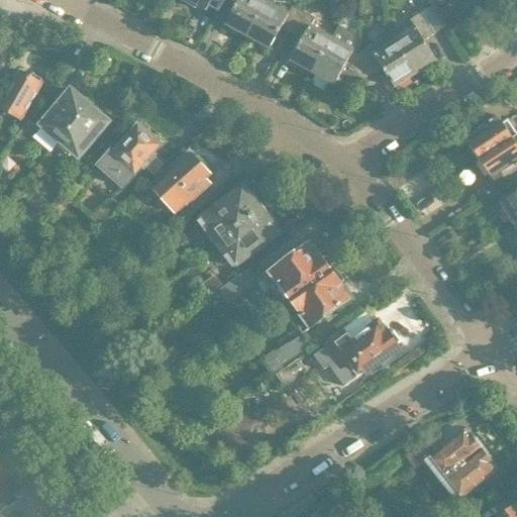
[(206,11),(211,0),(180,0),(195,8),(197,5),(206,11)]
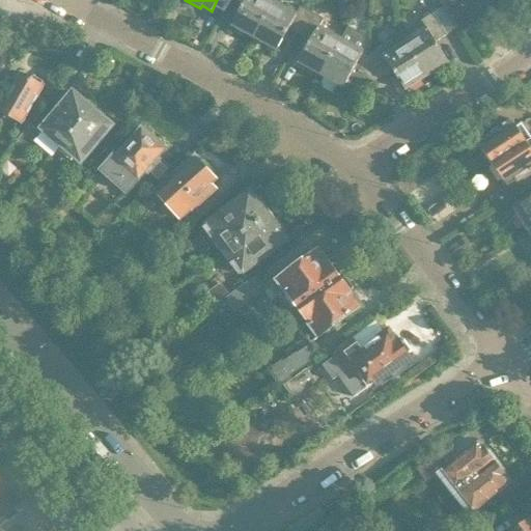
[(234,0),(243,4),(232,25),(254,37),(274,2),(270,0),(234,0)]
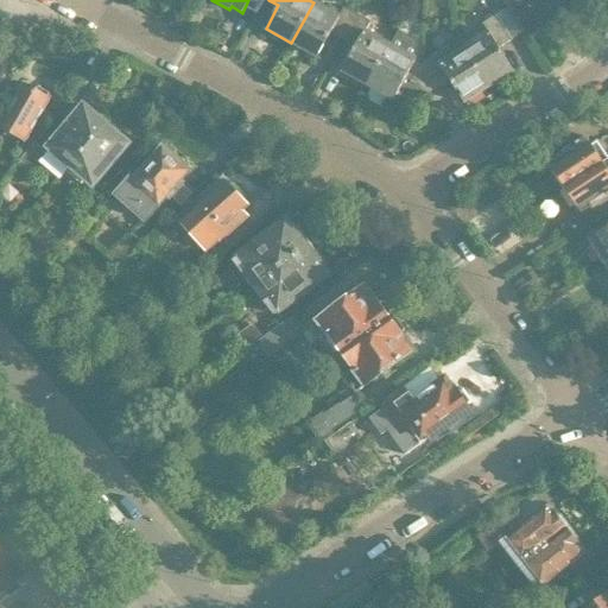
[(504,0),(529,39),(590,0),(504,0)]
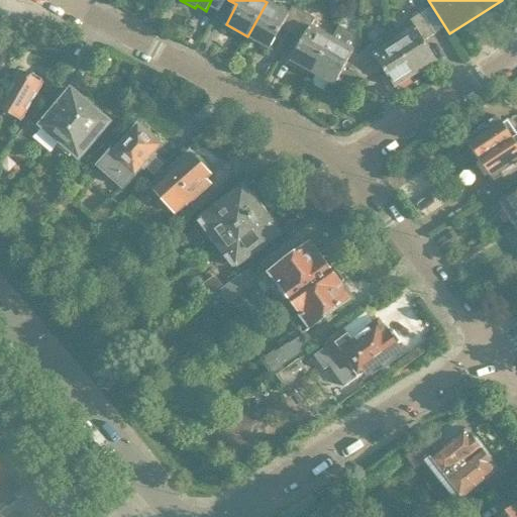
[(289,14),(267,2),(247,36),(271,48),(282,28),(291,34),(303,11),(293,6),(289,14)]
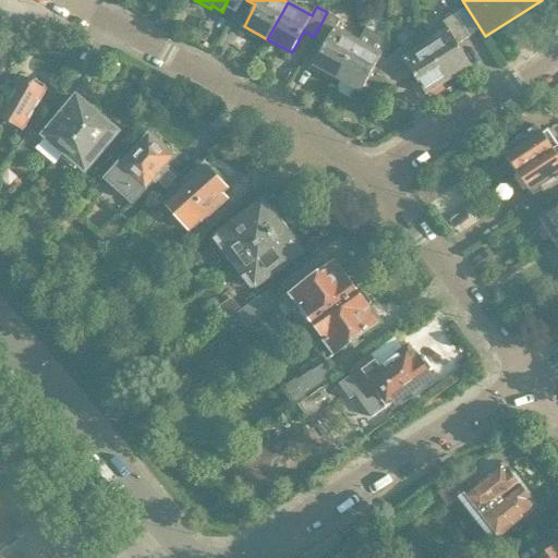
[(358,41),(337,29),(341,21),(327,12),(314,37),(327,44),(315,65),(338,79),(358,41)]
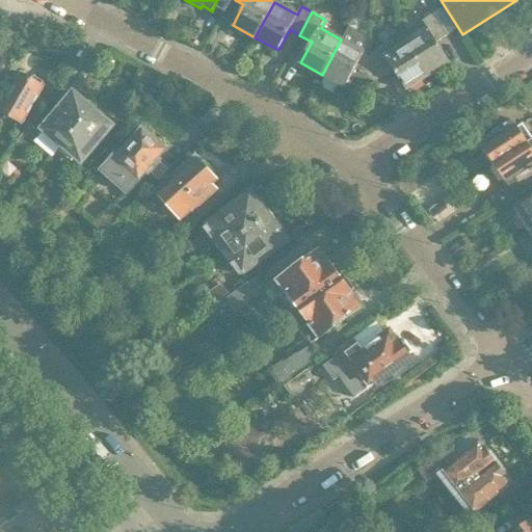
[(426,29),(405,43),(427,76),(449,62),(436,44),(447,36),(432,14),(421,21),(426,29)]
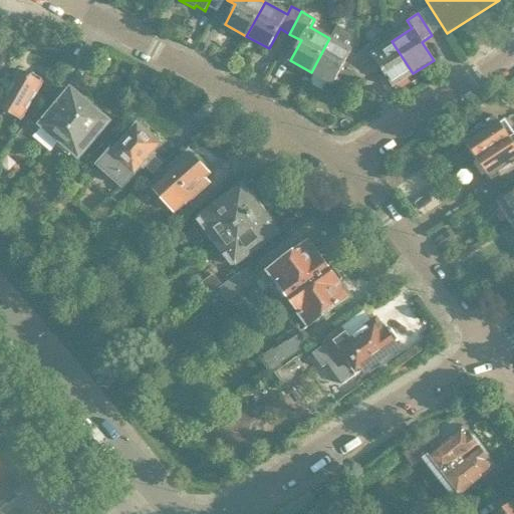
[(329,38),(311,72),(333,84),(340,70),(347,72),(347,77),(350,77),(354,78),(356,80),(359,81),(369,74),(356,52),(329,38)]
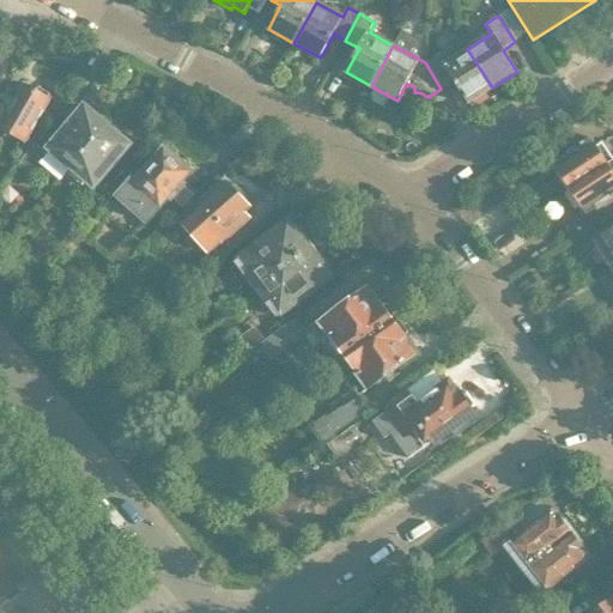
[(492,87),(467,49),(456,56),(450,47),(437,55),(425,62),(441,89),(453,82),(467,104),(492,87)]
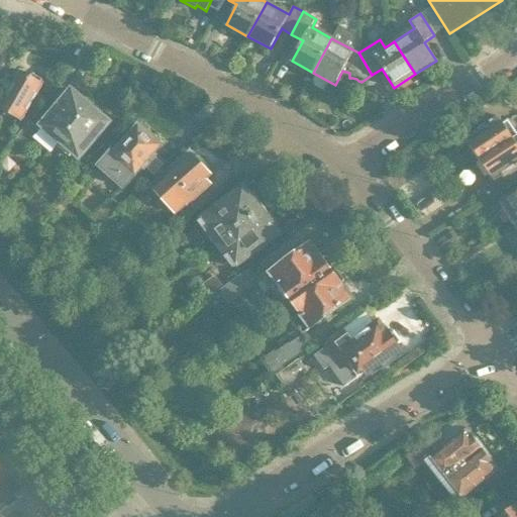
[(18,72),(0,103),(0,106),(23,119),(42,85),(41,84),(41,83),(41,79),(32,74),(29,75),(28,77),(18,72)]
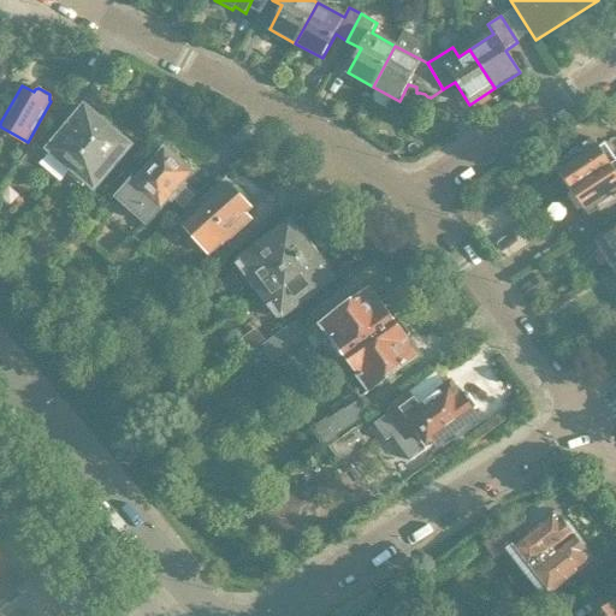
[(72,169),(108,125),(94,113),(92,116),(84,110),(78,118),(77,117),(61,135),(63,136),(49,150),(53,153),(43,164),(63,179),(67,175),(72,169)]
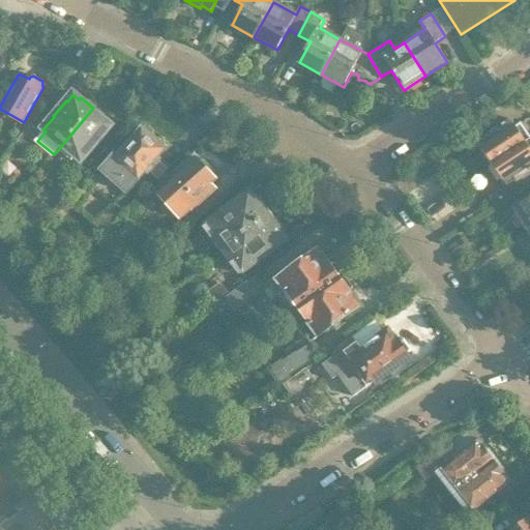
[(93,108),(62,145),(58,150),(71,162),(76,156),(82,162),(92,149),(93,150),(107,135),(106,134),(111,126),(105,121),(107,119),(93,108)]
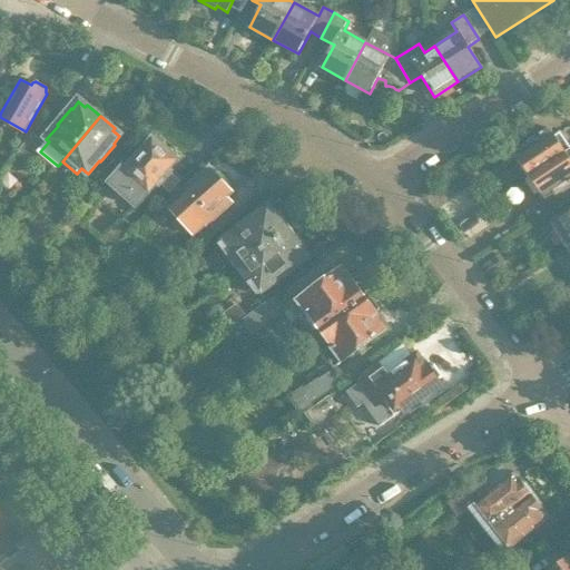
[(569,148),(560,134),(554,137),(549,129),(513,153),(519,161),(521,160),(523,161),(523,170),(531,175),(532,177),(533,187),(540,189),(542,192),(539,194),(544,202),(569,185),(569,148)]
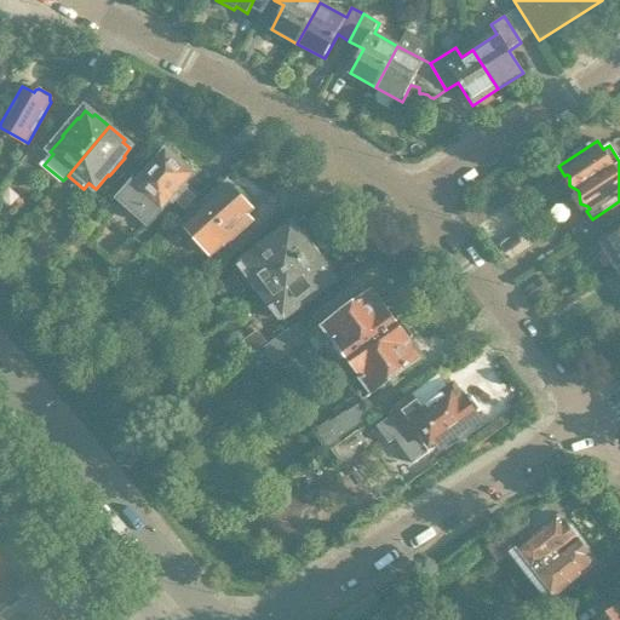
[(34,144),(18,166),(32,177),(47,155),(34,144)]
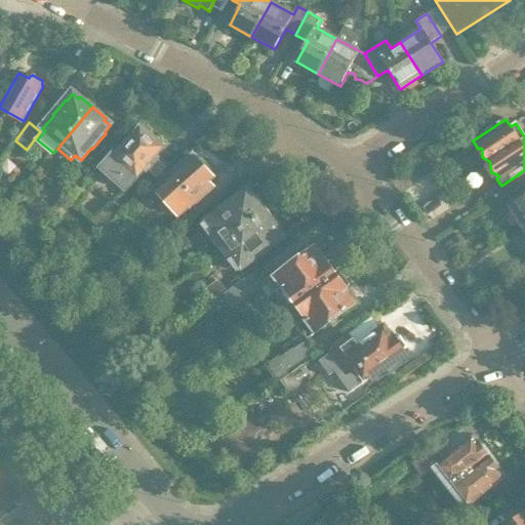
[(148,171),(158,160),(156,158),(163,149),(155,140),(155,137),(150,132),(147,133),(140,128),(103,172),(125,192),(145,169),(148,171)]
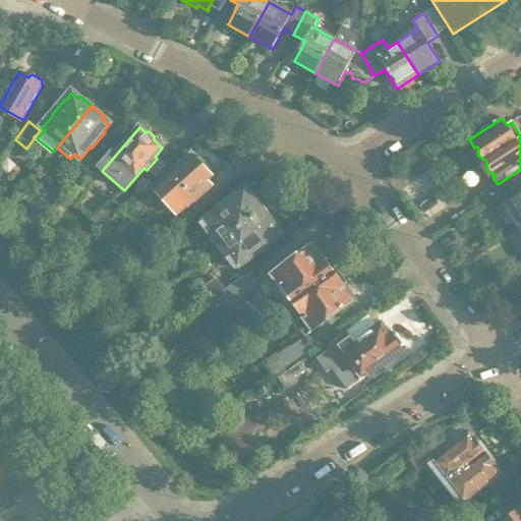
[(197,159),(160,190),(180,213),(211,185),(207,180),(212,176),(208,171),(209,166),(206,162),(200,163),(197,159)]
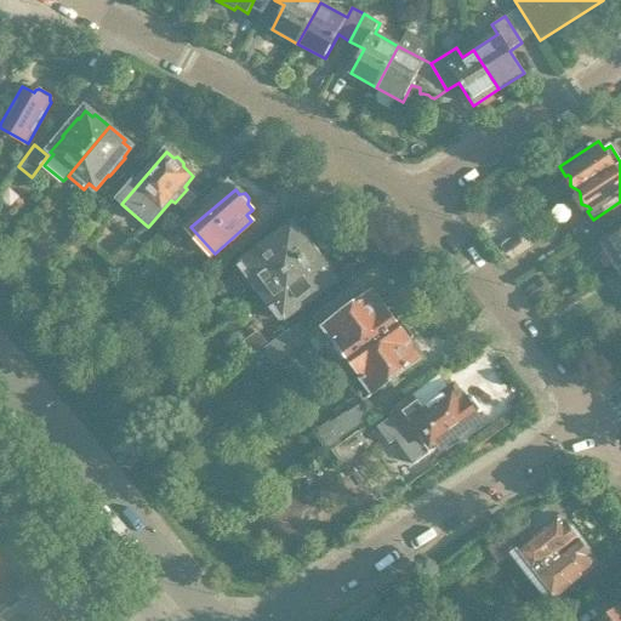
[(74,212),(87,223),(106,204),(92,193),(74,212)]
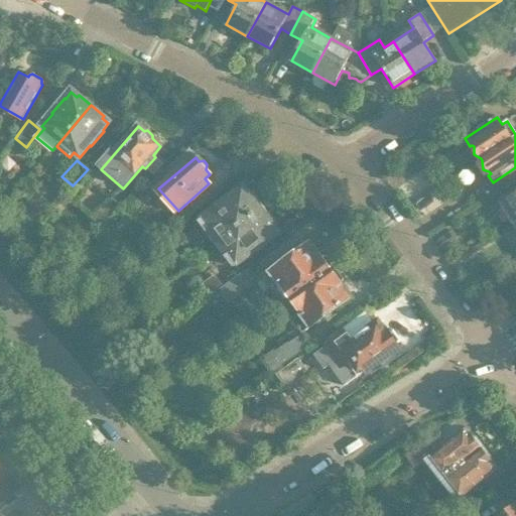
[(213,227),(222,240),(264,208),(253,194),(249,197),(243,188),(241,189),(240,187),(230,196),(231,198),(199,222),(206,232),(213,227)]
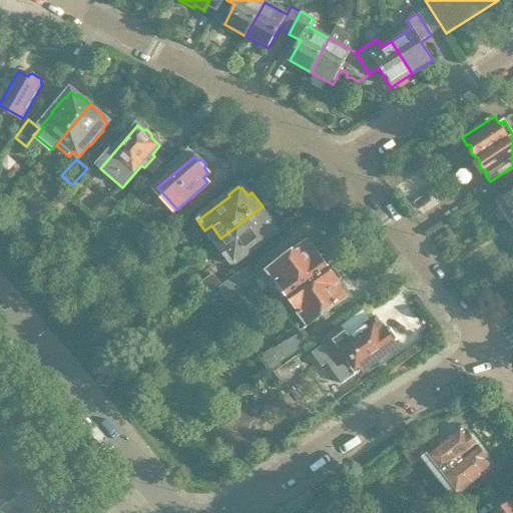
[(512,222),(512,220),(512,192),(499,201),(512,222)]
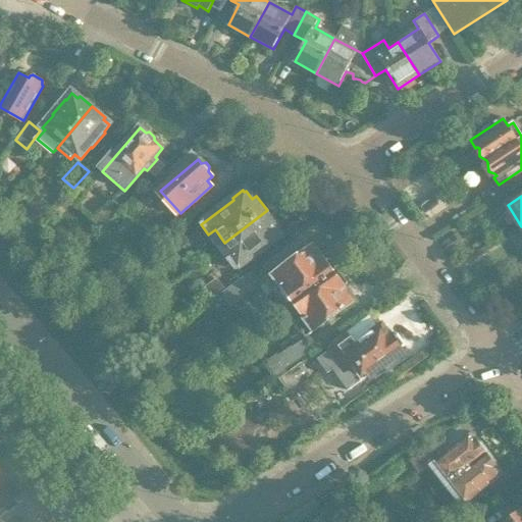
[(267,210),(224,243),(235,255),(228,260),(236,270),(268,245),(269,247),(280,239),(279,237),(280,236),(274,227),(278,224),(267,210)]
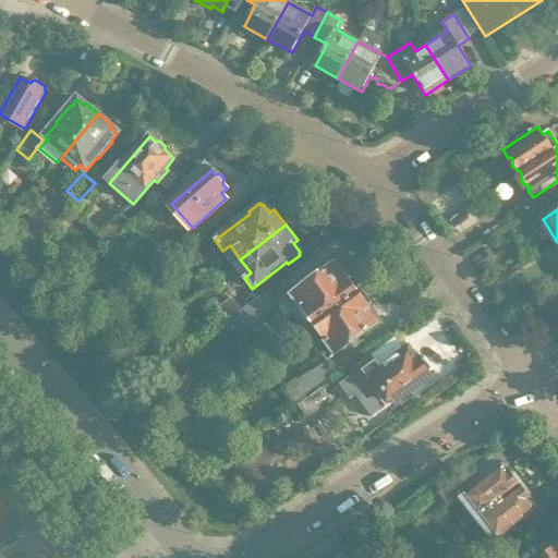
[(336,263),(282,301),(304,332),(358,293),(356,292),(358,290),(360,287),(352,277),(349,277),(347,278),(336,263)]
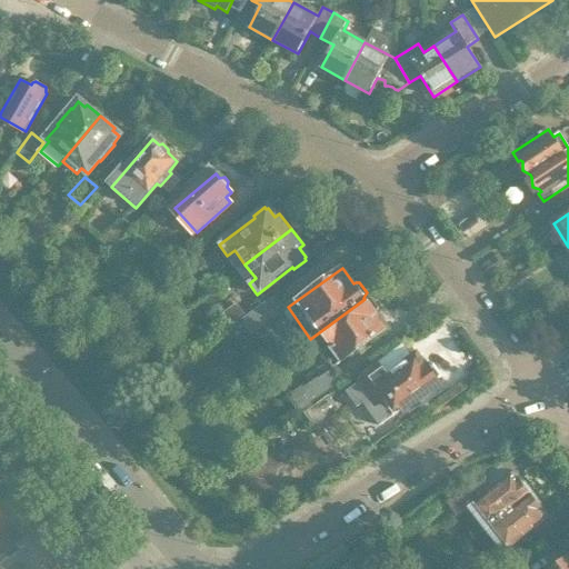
[(276,298),(243,321),(252,335),(286,310),(276,298)]
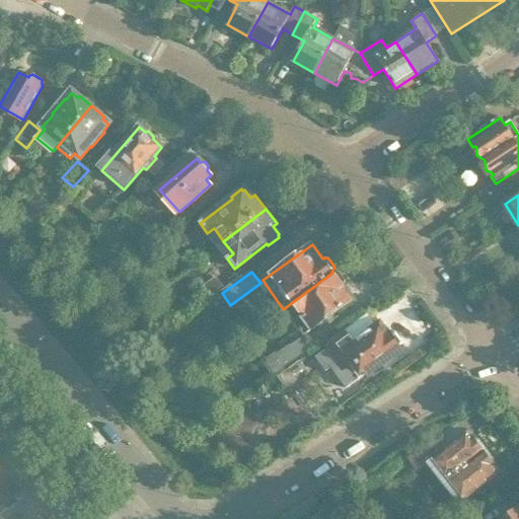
[(332,273),(283,309),(303,337),(353,301),(343,287),(346,281),(339,273),(336,273),(334,274),(332,273)]
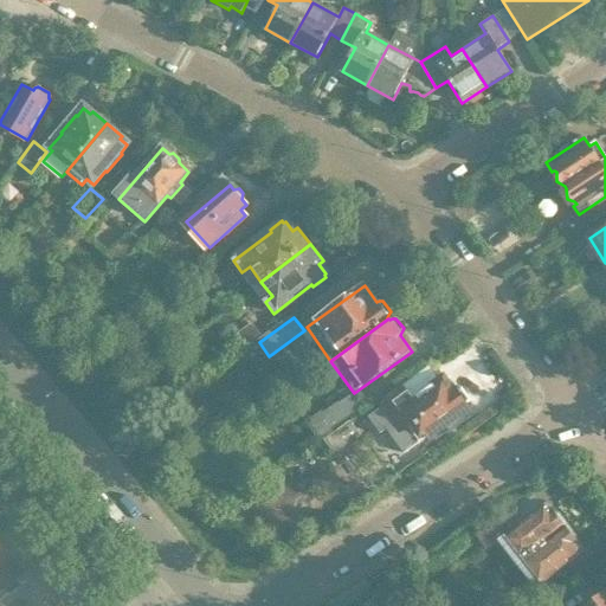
[(236,337),(244,347),(260,336),(252,324),(236,337)]
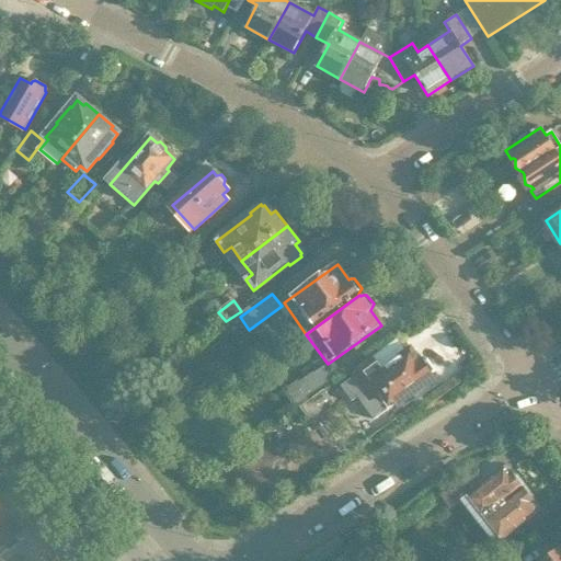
[(376,361),(341,386),(352,402),(357,398),(374,421),(433,377),(431,374),(432,374),(435,370),(428,361),(424,363),(423,364),(421,361),(419,362),(410,351),(382,370),(376,361)]
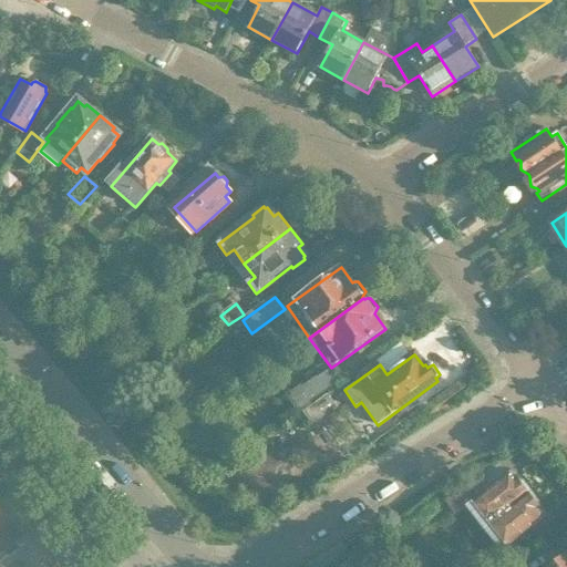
[(301,387),(289,395),(301,414),(303,412),(313,405),(310,401),(337,382),(328,370),(302,389),(301,387)]
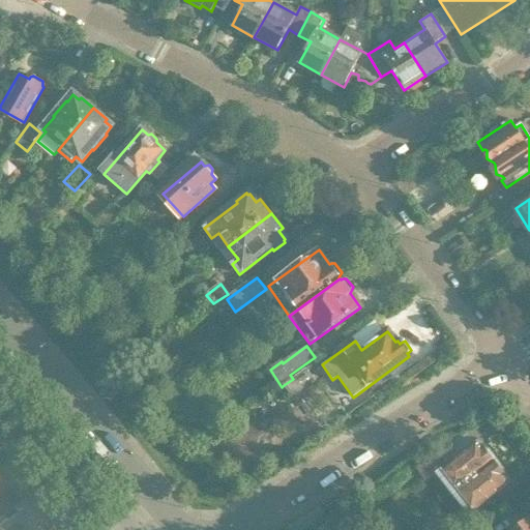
[(292,395),(315,380),(306,369),(293,379),(284,385),(292,395)]
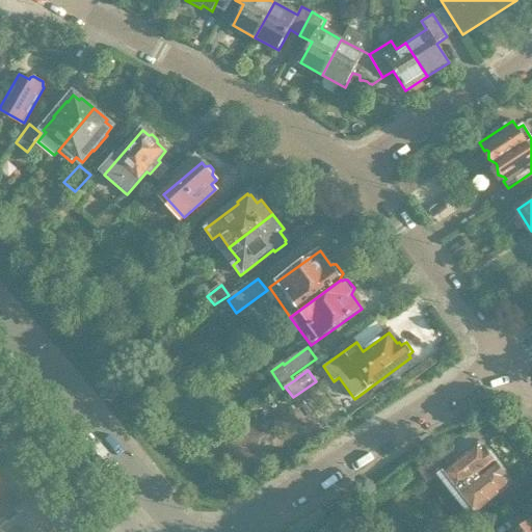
[(479,443),(457,458),(448,447),(419,470),(428,482),(439,475),(454,496),(498,460),(490,451),(486,450),(485,451),(479,443)]
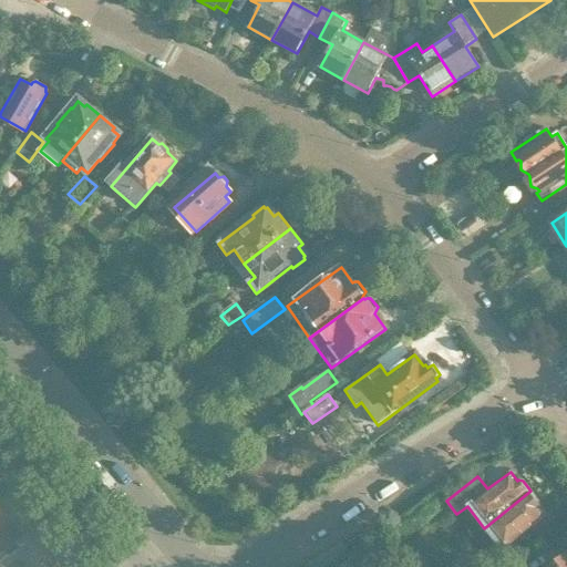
[(531,491),(484,528),(501,550),(546,517),(539,508),(540,507),(539,506),(539,503),(531,491)]
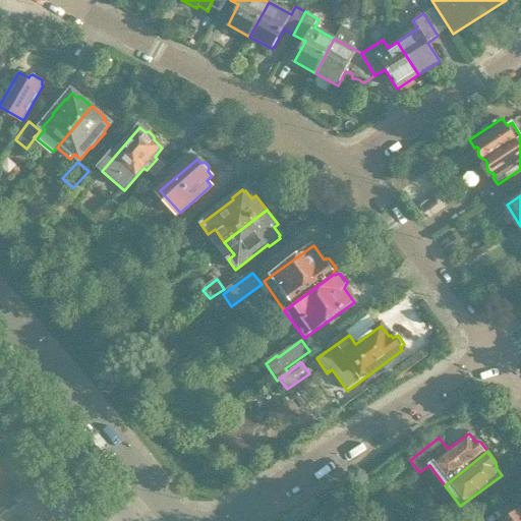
[(0,509),(19,496),(9,481),(0,488),(0,509)]
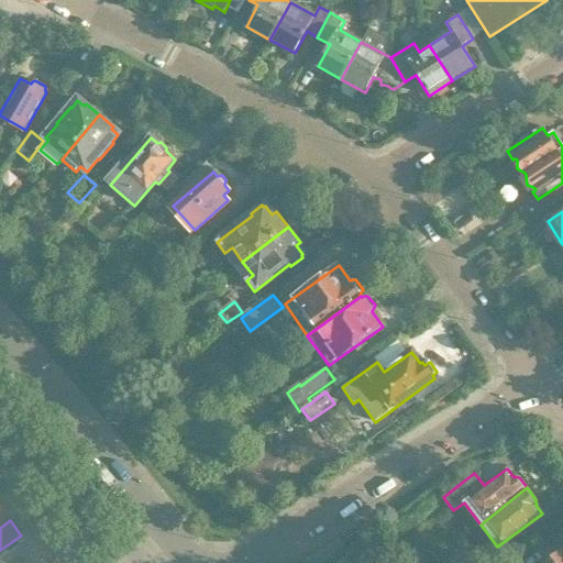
[(357,530),(346,537),(352,545),(363,539),(357,530)]
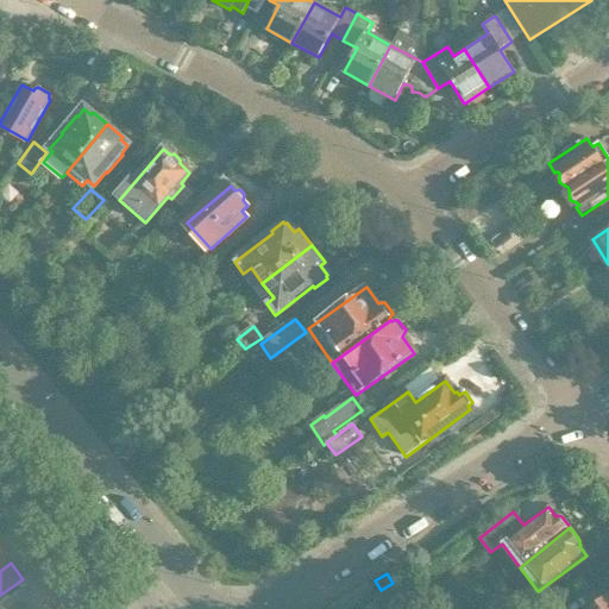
[(608,608),(608,596),(591,608),(608,608)]
